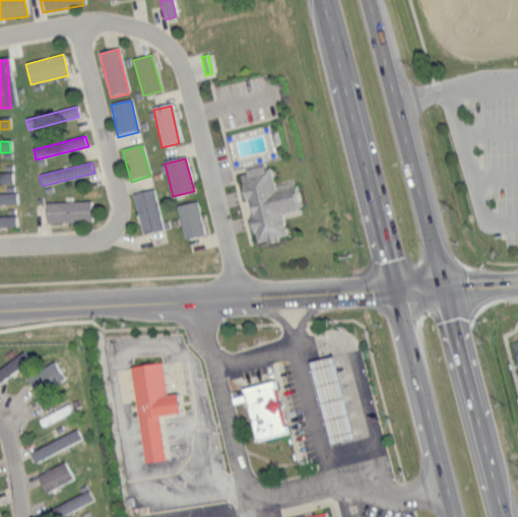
[(241,176),(256,244),(287,237),(282,213),(302,209),(298,188),(276,193),(271,170),(241,176)]
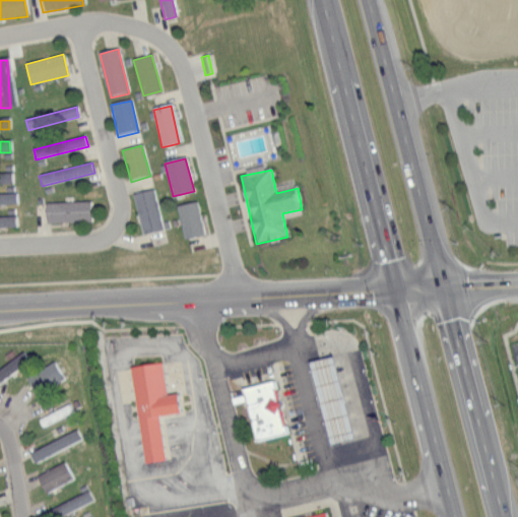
[(10,185),(0,185),(0,174),(9,174),(10,185)]
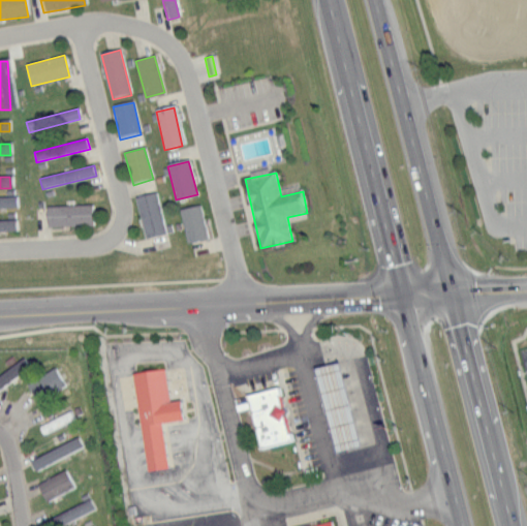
[(136,198),(156,194),(166,235),(147,240),(136,198)]
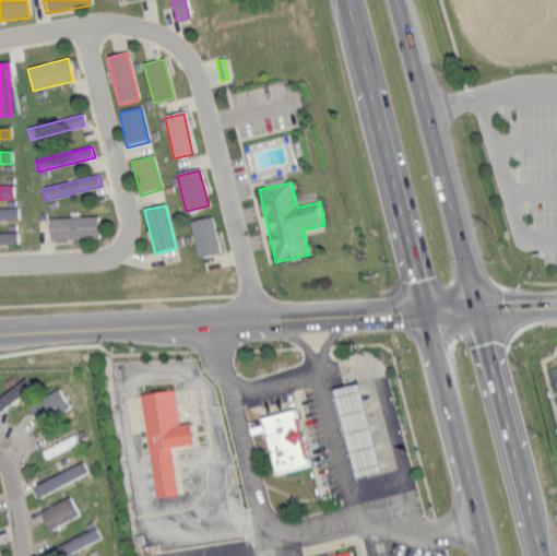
[(0,209),(16,209),(16,220),(0,220),(0,209)]
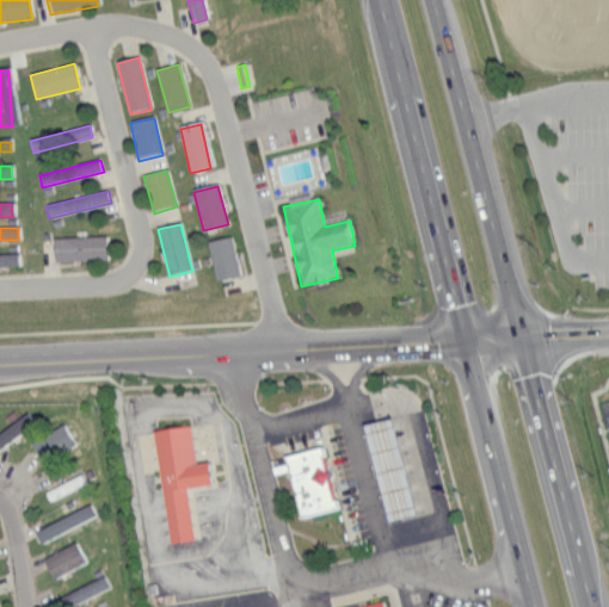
[(217,284),(208,242),(233,236),(244,278),(217,284)]
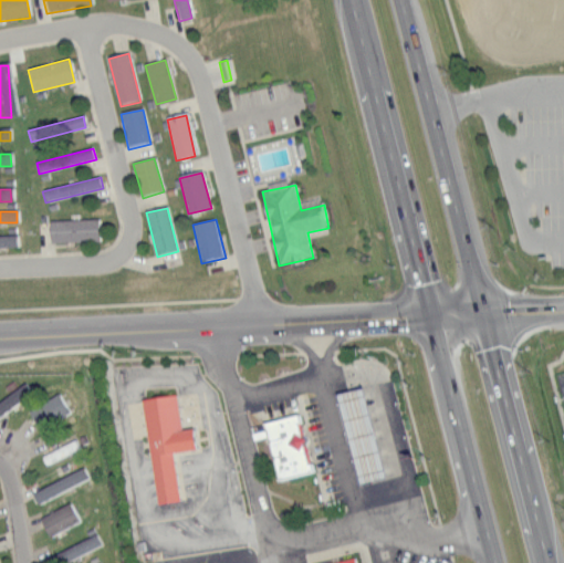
[(50,223),(97,221),(98,241),(51,244),(50,223)]
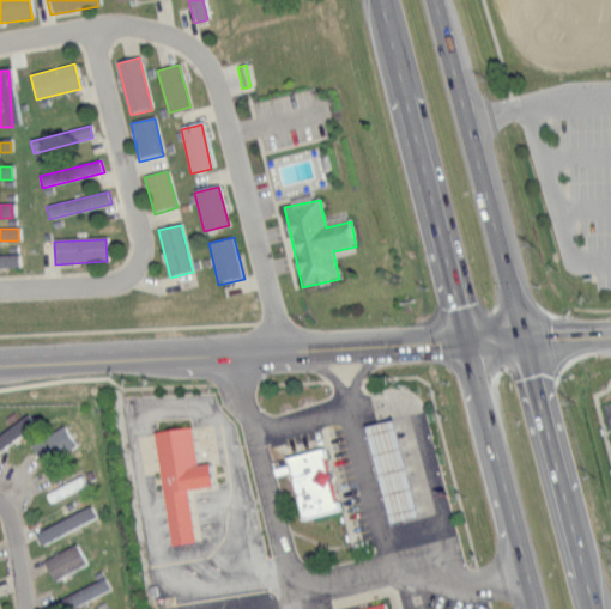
[(18,268),(0,268),(0,256),(17,256),(18,268)]
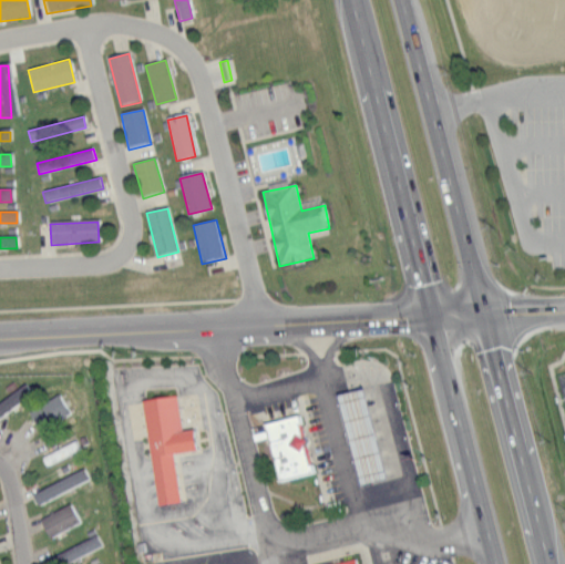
[(0,417),(30,395),(22,385),(0,400),(0,417)]
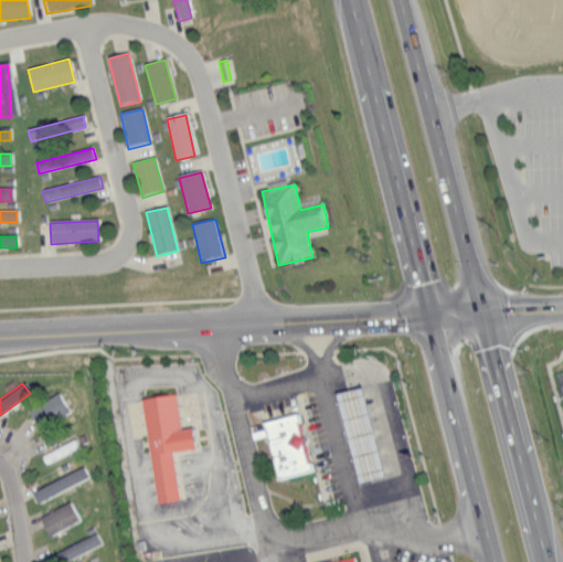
[(356,484),(383,477),(360,386),(333,393),(356,484)]
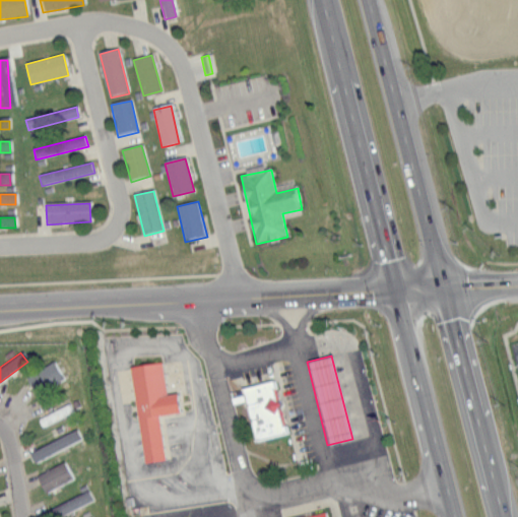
[(23,381),(36,397),(61,378),(49,363),(23,381)]
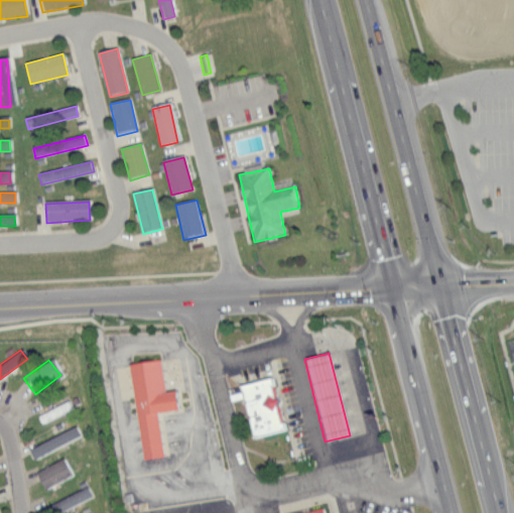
[(139,462),(160,459),(154,413),(174,411),(171,392),(161,393),(157,361),(126,365),(139,462)]
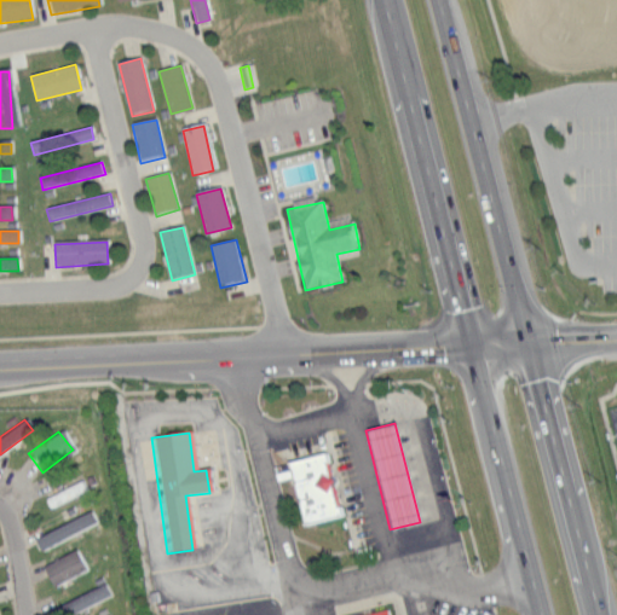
[(339,515),(336,505),(334,506),(329,486),(332,480),(327,476),(323,462),(326,462),(323,452),(284,462),(287,469),(271,473),(274,481),(289,476),(301,524),(339,515)]
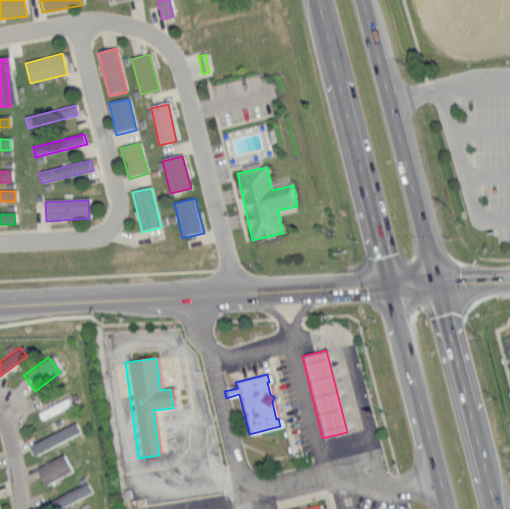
[(42,422),(38,413),(69,397),(73,405),(42,422)]
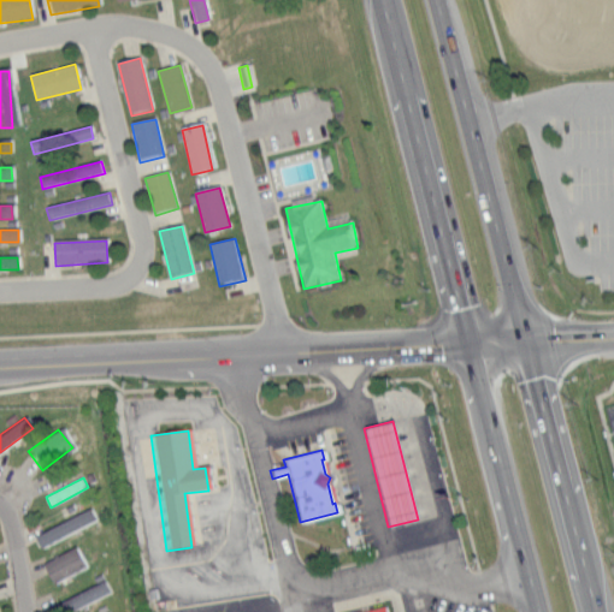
[(41,547),(35,534),(92,506),(98,518),(41,547)]
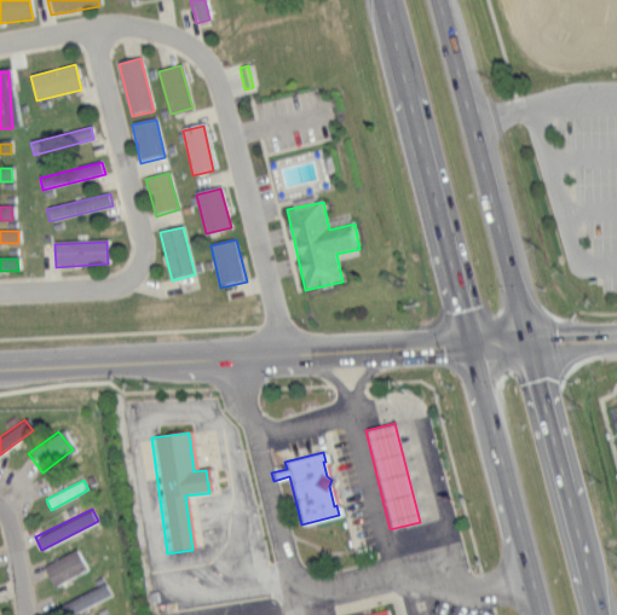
[(39,568),(50,589),(84,572),(73,551),(39,568)]
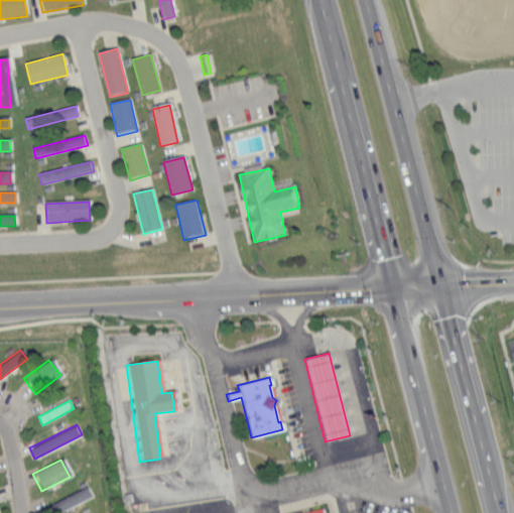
[(42,512),(40,509),(86,485),(92,496),(59,512),(42,512)]
